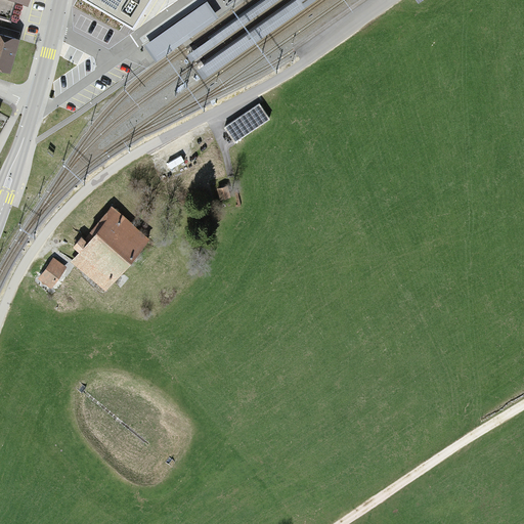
[(0,0),(0,16),(7,18),(10,8),(11,0),(0,0)]
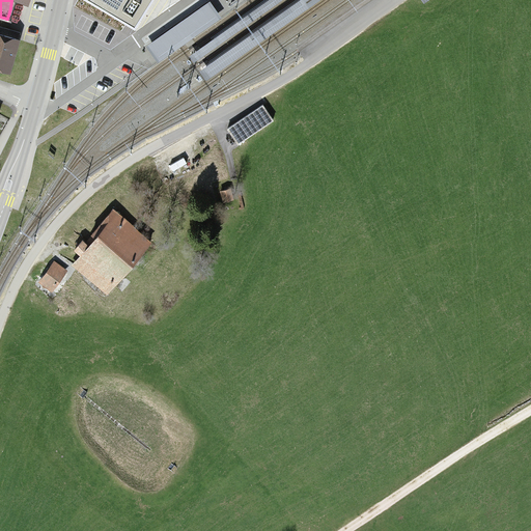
[(89,0),(137,30),(156,0),(89,0)]
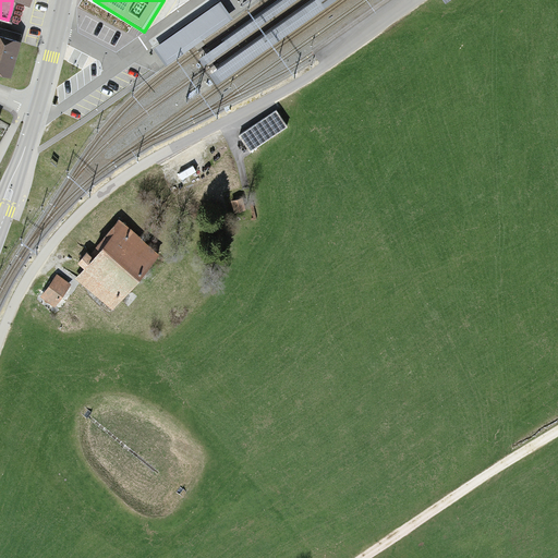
[(283,0),(203,57),(207,63),(296,0),(283,0)]
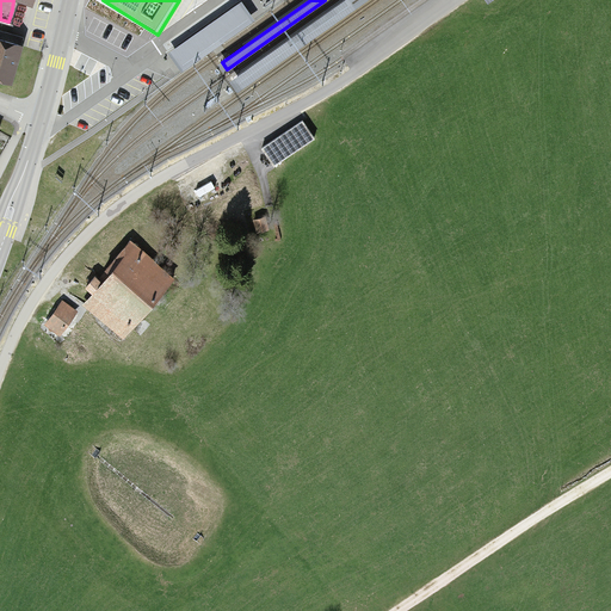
[(242,90),(368,0),(345,0),(235,79),(242,90)]
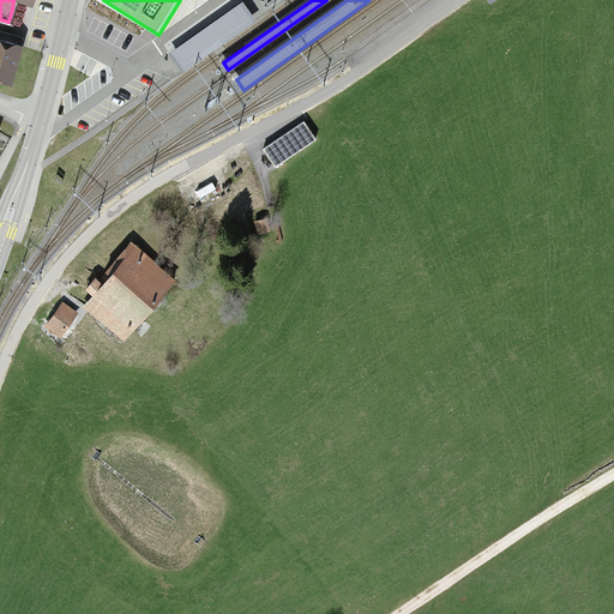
[(242,2),(172,52),(185,71),(256,20),(242,2)]
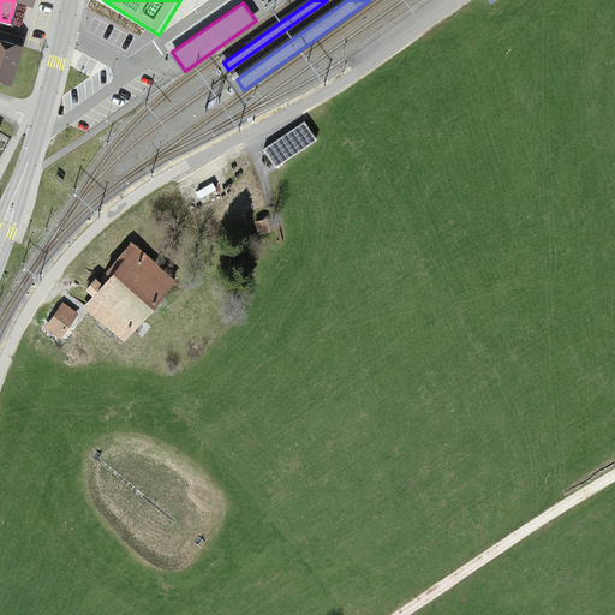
[(23,48),(0,40),(0,85),(10,89),(23,48)]
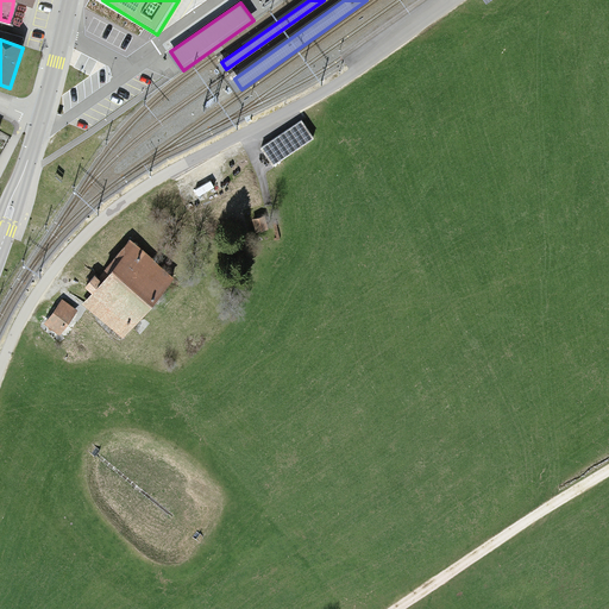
[(313,139),(301,121),(261,149),(272,165),(313,139)]
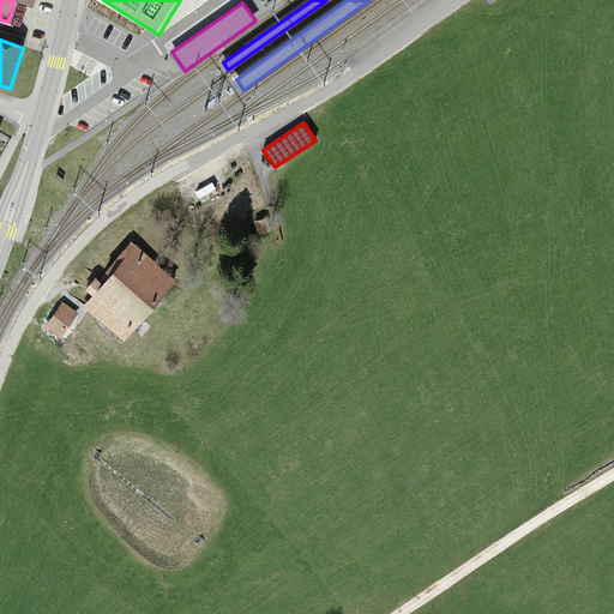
[(274,238),(268,221),(252,224),(257,242),(274,238)]
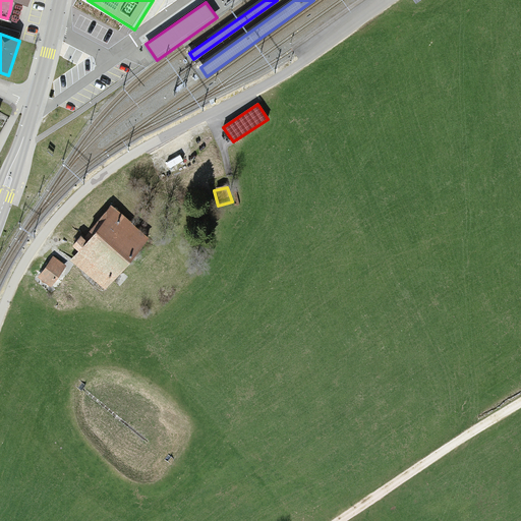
[(71,261),(102,287),(147,235),(115,209),(71,261)]
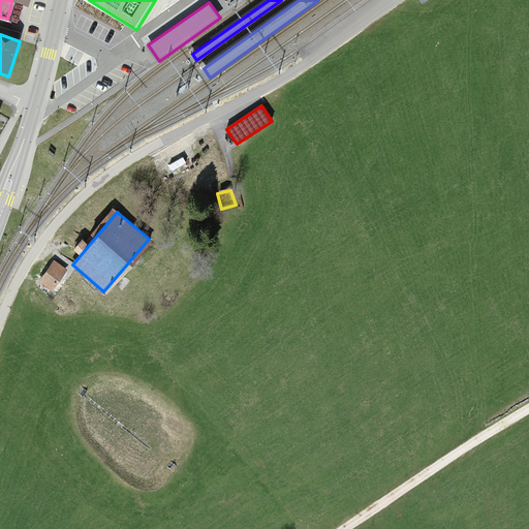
[(51,261),(39,280),(55,289),(66,272),(51,261)]
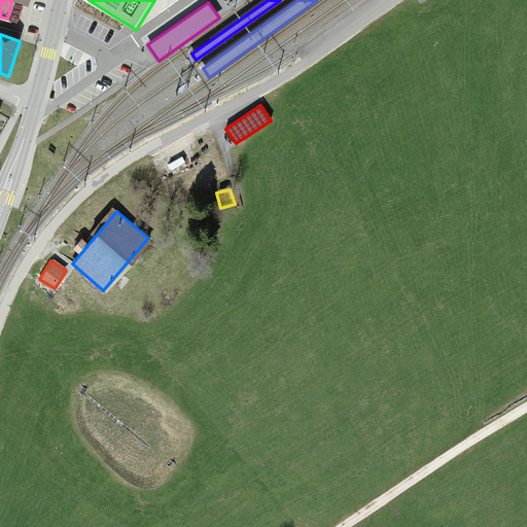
All buildings are outlined.
